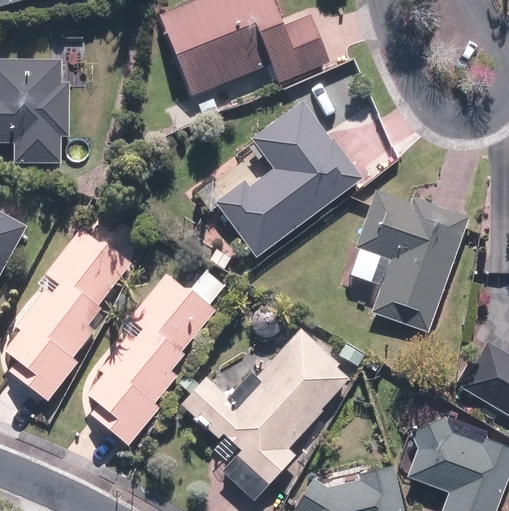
[(197,0),(158,16),(191,96),(271,65),(278,83),(330,63),(310,14),(281,26),(270,0),(197,0)]
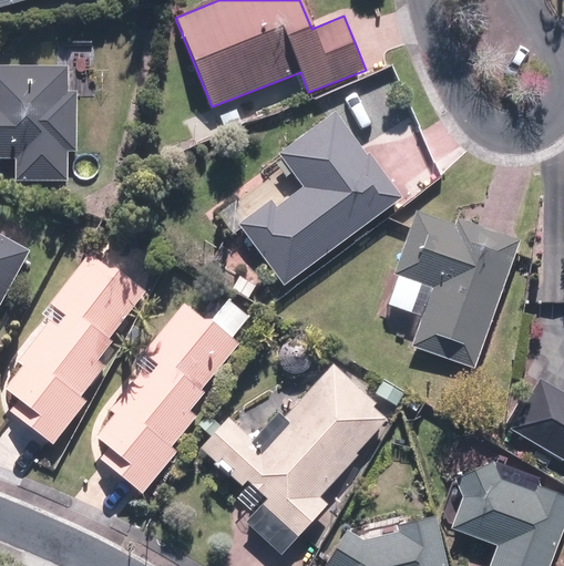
[(16,182),(69,182),(69,153),(78,153),(78,90),(70,90),(70,65),(0,64),(0,158),(16,160),(16,182)]
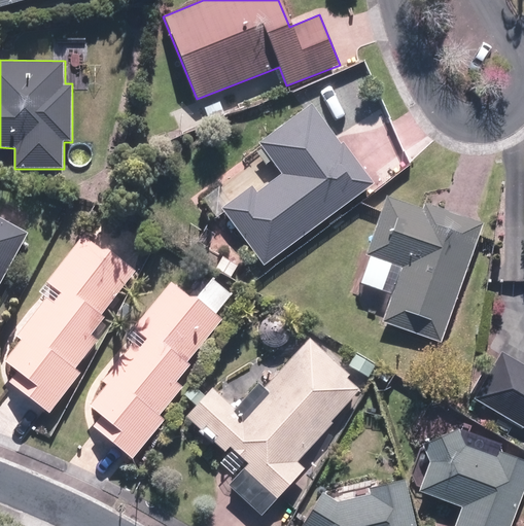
[(220,209),(264,266),(373,182),(312,102),(256,144),(279,174),(255,191),(251,186),(220,209)]
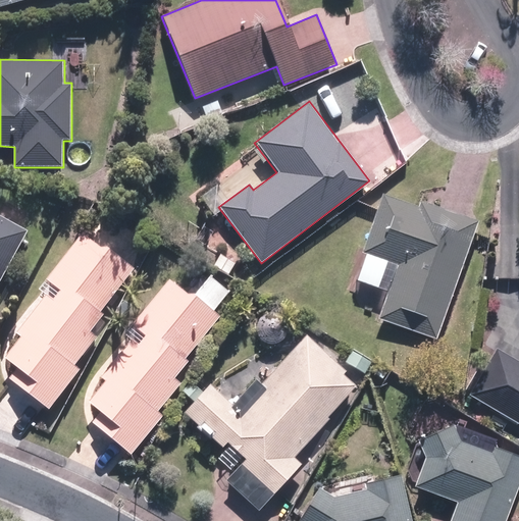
[(378,318),(436,339),(479,220),(421,200),(418,206),(383,193),(362,252),(398,264),(378,318)]
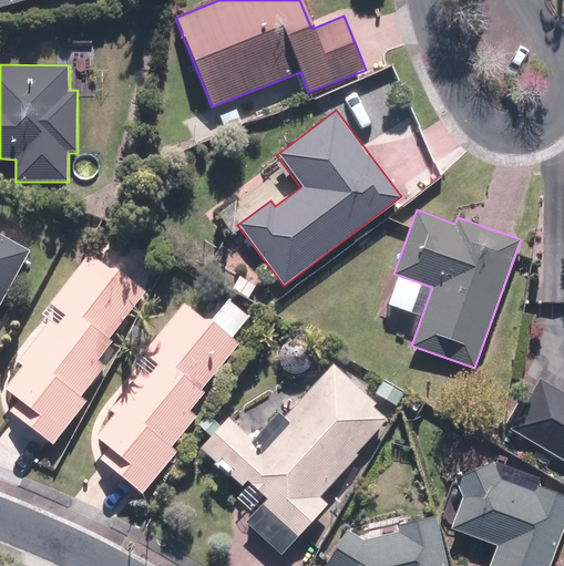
[(0,308),(32,250),(0,232),(0,308)]
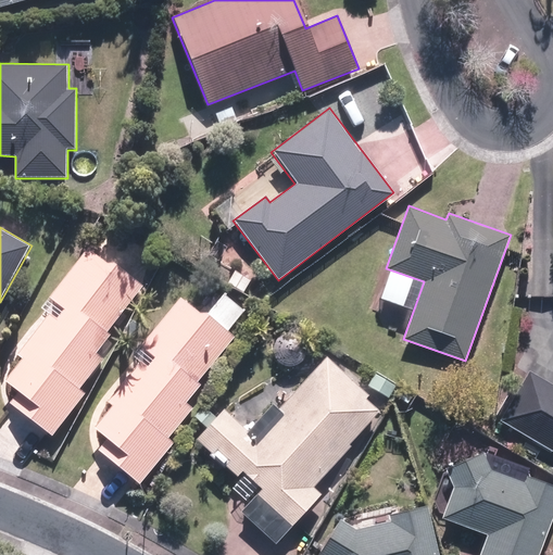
[(9,404),(51,437),(86,393),(79,388),(103,358),(97,353),(112,333),(109,331),(145,286),(91,244),(42,306),(51,313),(19,354),(24,358),(7,380),(20,391),(9,404)]
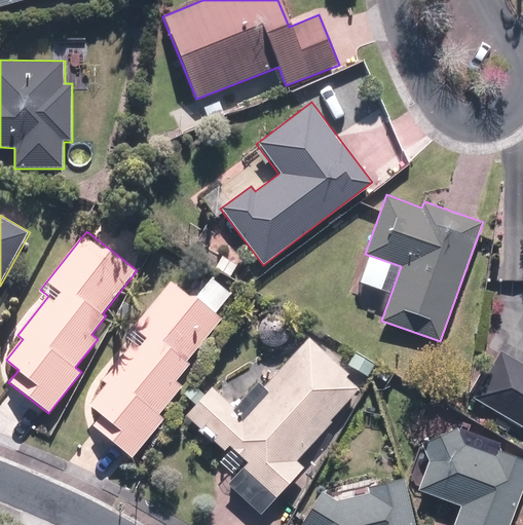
[(91,424),(132,458),(164,419),(158,414),(182,385),(177,381),(190,365),(186,361),(221,320),(174,279),(89,380),(112,399),(91,424)]
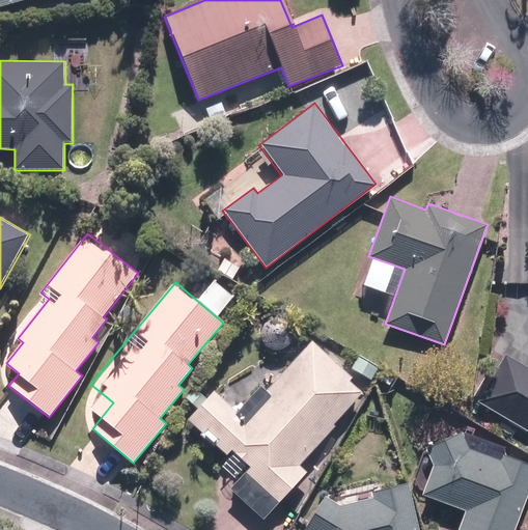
[(215,389),(187,419),(245,471),(229,489),(264,519),(306,472),(299,465),(366,391),(311,341),(266,391),(260,386),(238,410),(215,389)]
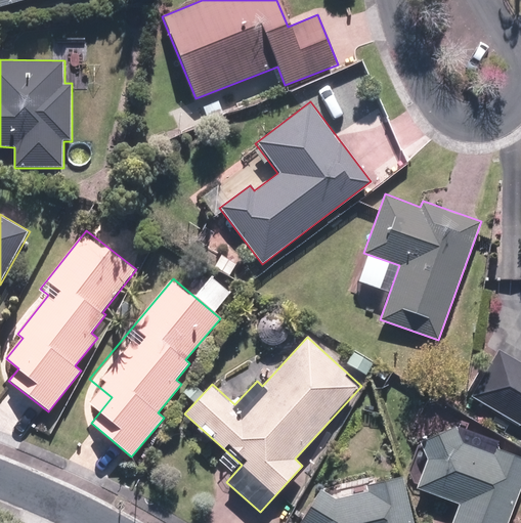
[(520,361),(501,350),(472,397),(520,426),(520,361)]
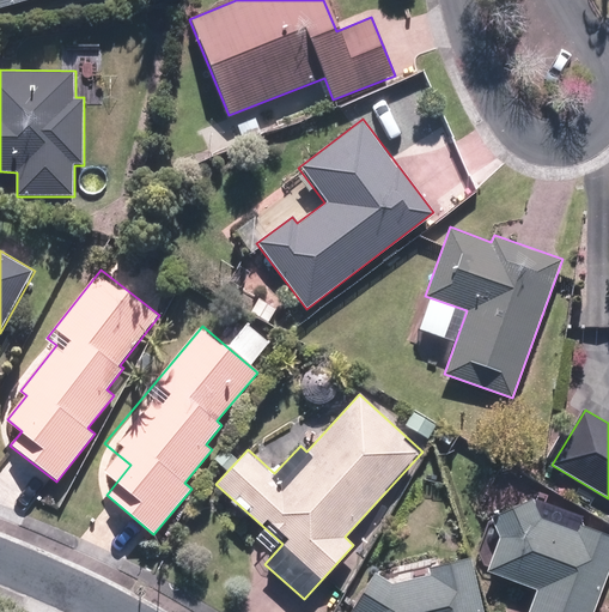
[(534,498),(515,507),(510,508),(491,516),(499,537),(486,570),(536,589),(527,611),(592,611),(608,571),(608,533),(580,523),(577,531),(541,516),(534,498)]
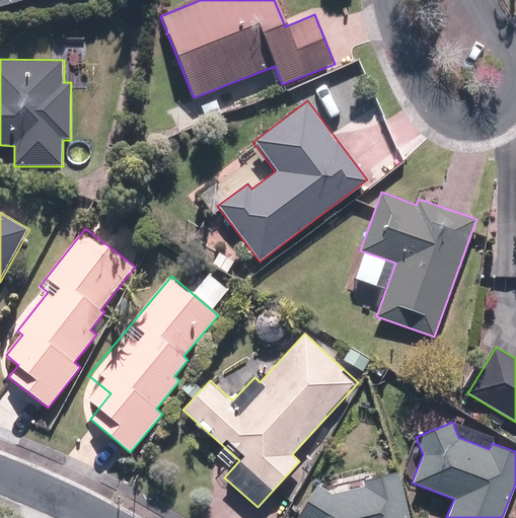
[(298,517),(410,517),(399,472),(364,479),(365,486),(333,493),(317,484),(309,498),(307,502),(298,517)]
